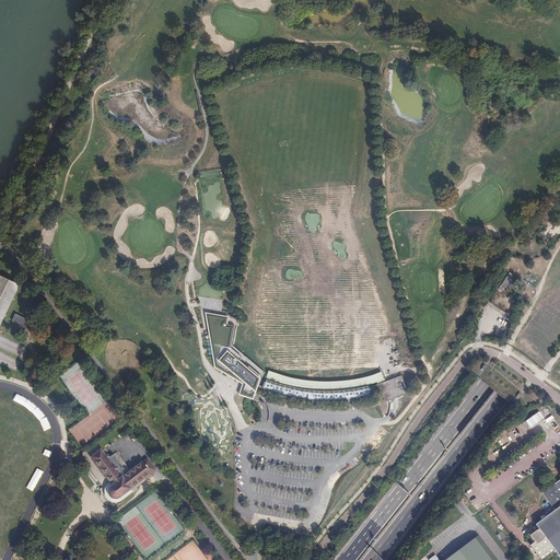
[(0,323),(19,286),(0,276),(0,323)]
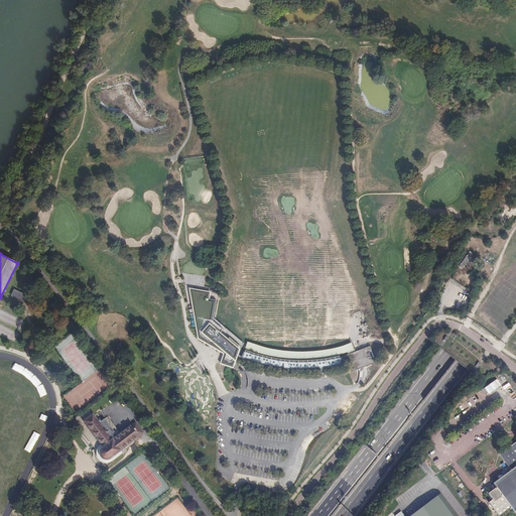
[(239,350),(241,347),(239,345),(212,321),(215,301),(209,300),(210,293),(188,289),(198,339),(223,354),(219,365),(234,370),(238,357),(239,350)]
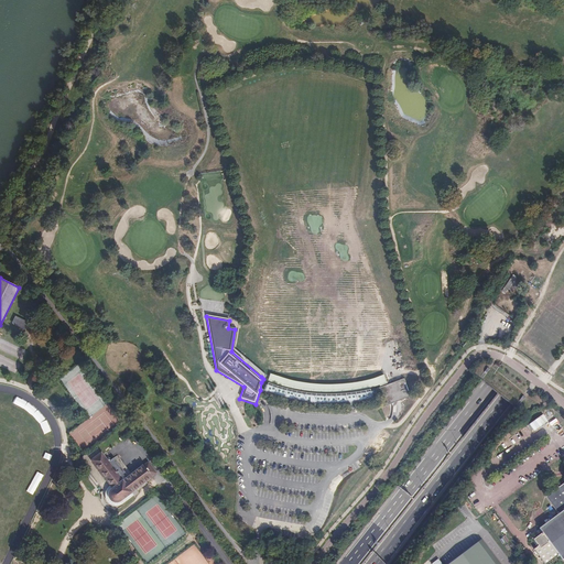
[(14,321),(26,326),(29,323),(17,317),(14,321)]
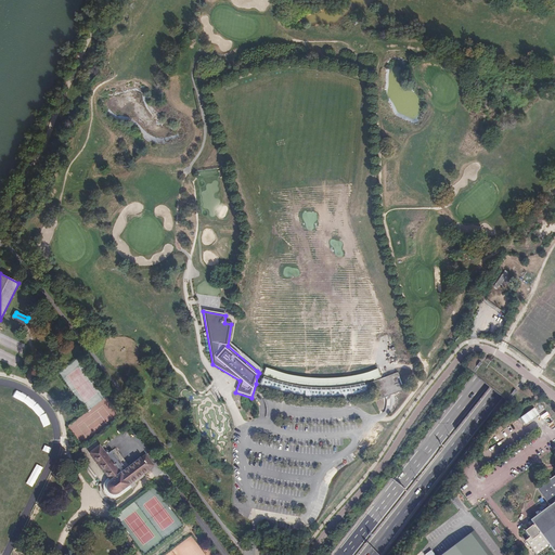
[(25,325),(26,321),(14,315),(13,319),(25,325)]
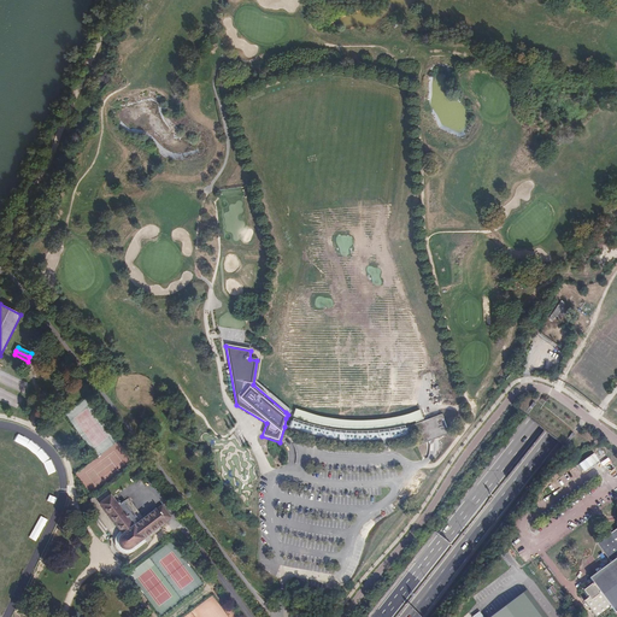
[(291,406),(288,415),(310,422),(321,425),(331,427),(342,428),(354,429),(366,429),(377,429),(388,428),(398,425),(407,423),(417,421),(423,418),(419,410),(415,411),(405,415),(393,417),(378,419),(365,421),(351,419),(338,418),(324,417),(313,415),(291,406)]
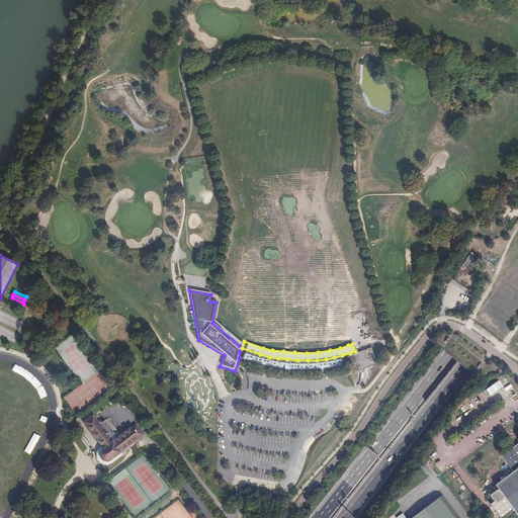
[(345,358),(347,365),(351,374),(377,364),(371,347),(345,358)]
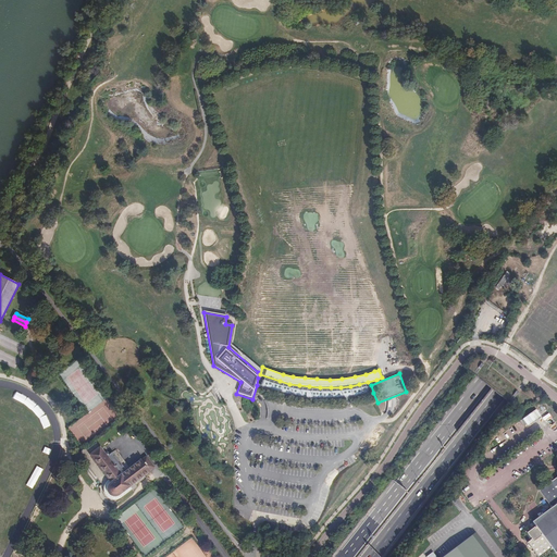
[(360,395),(373,393),(371,385),(364,386),(357,388),(348,390),(338,391),(327,391),(317,391),(304,390),(293,387),(283,385),(272,382),(262,379),(258,378),(257,385),(267,388),(277,392),(289,395),(302,397),(321,398),(338,398),(350,397),(360,395)]
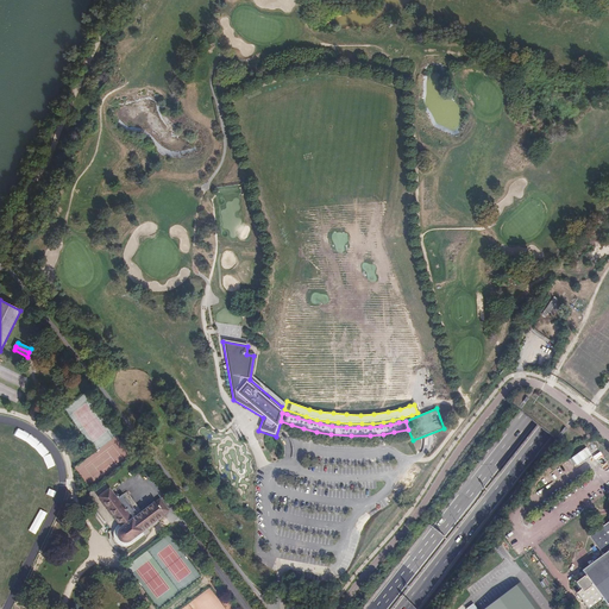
[(131,540),(170,510),(161,497),(139,514),(124,494),(118,498),(111,489),(100,497),(123,526),(123,527),(121,527),(121,528),(120,528),(120,529),(120,531),(119,531),(119,532),(119,533),(119,534),(120,535),(120,537),(120,538),(121,538),(121,539),(123,539),(123,540),(124,540),(125,540),(126,540),(126,541),(127,541),(129,540),(130,540),(131,540)]
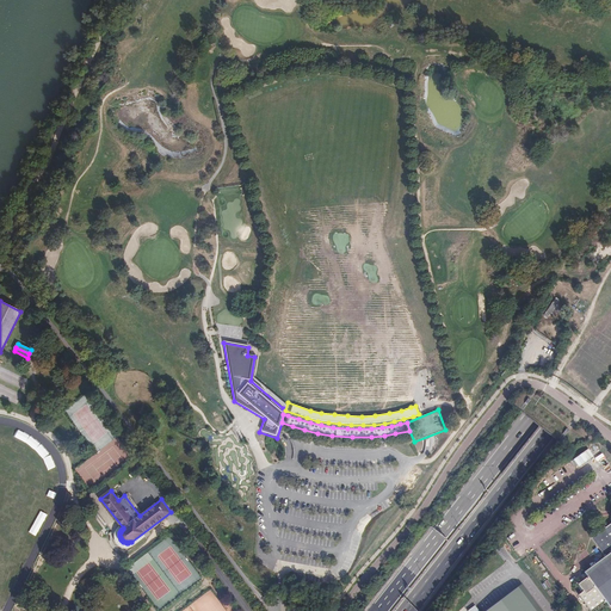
[(579,594),(591,610),(592,610),(606,602),(610,606),(610,604),(610,523),(592,538),(605,556),(584,572),(587,576),(578,584),(584,591),(579,594)]
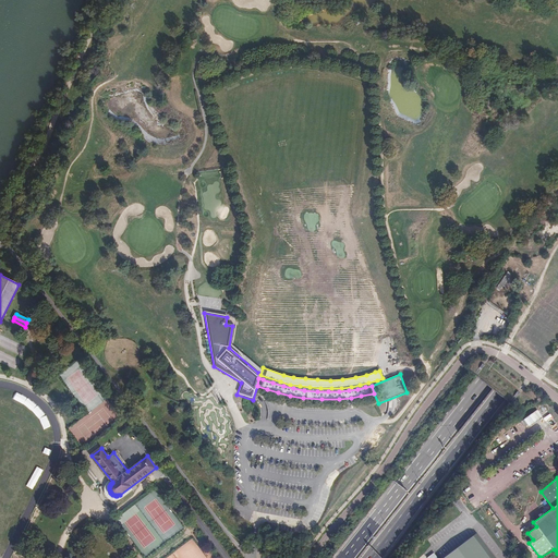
[(496,492),(498,494),(506,487),(504,485),(496,492)]
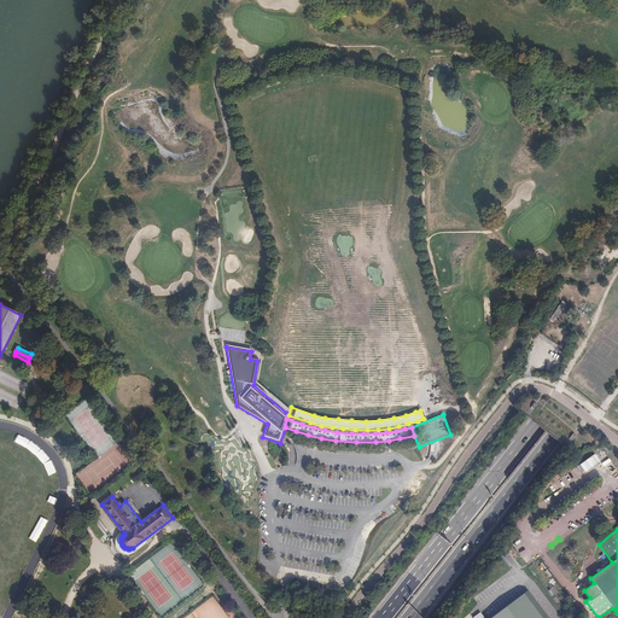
[(546,617),(526,592),(490,617),(546,617)]
